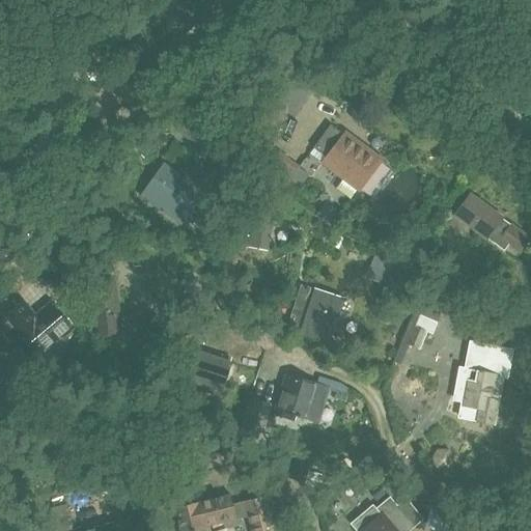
[(359,98),(352,91),(345,100),(353,106),(354,104),(359,108),(363,103),(358,99),(359,98)]
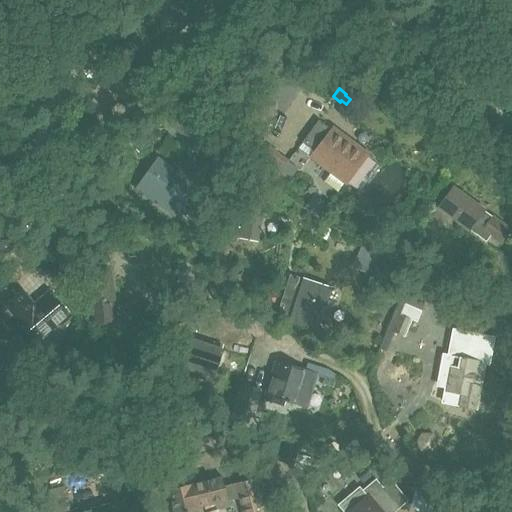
[(276,94),(251,92),(249,123),(274,124),(276,94)]
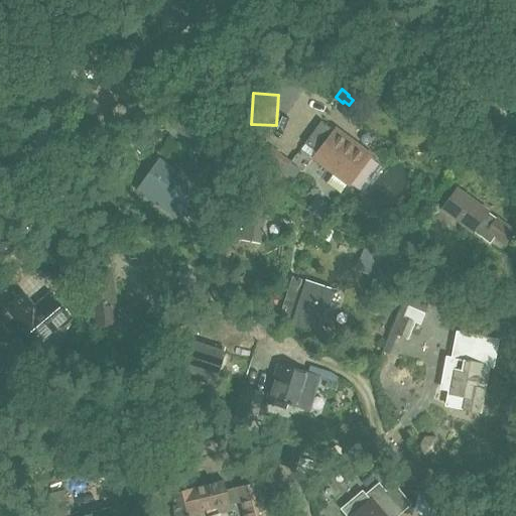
[(319,126),(302,149),(315,158),(312,163),(349,188),(370,159),(334,133),(333,135),(319,126)]
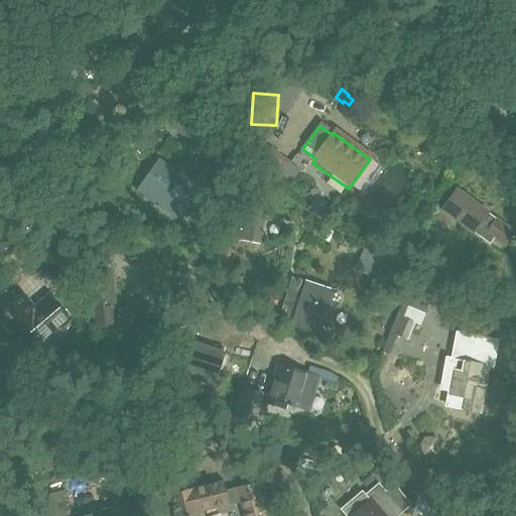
[(291,162),(272,147),(259,164),(279,179),(291,162)]
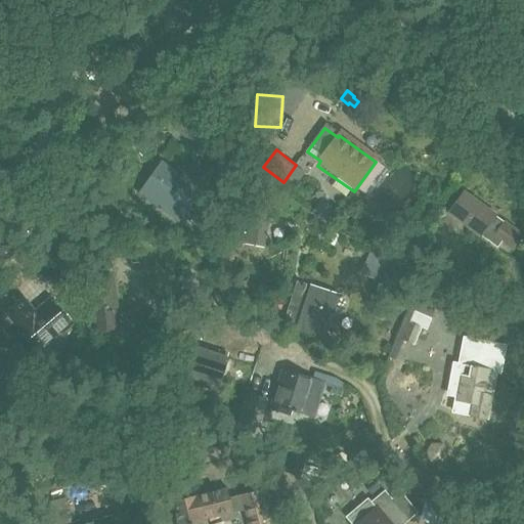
[(214,151),(208,160),(212,170),(222,171),(228,163),(224,153),(214,151)]
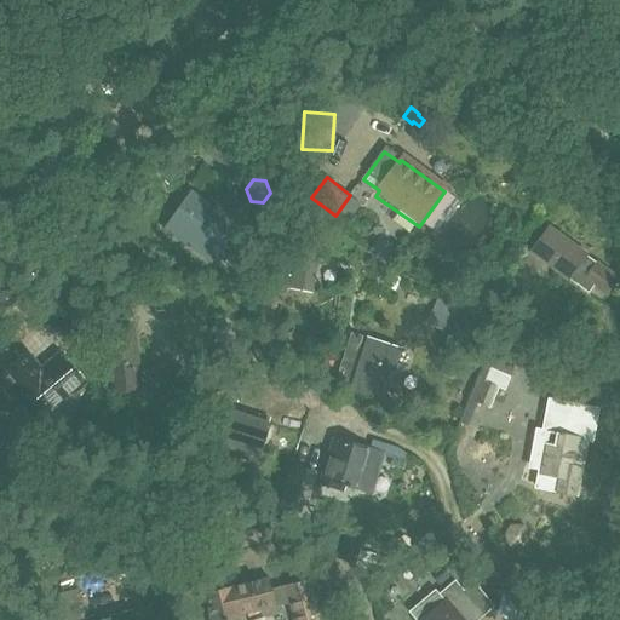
[(206,205),(191,193),(165,229),(211,262),(240,223),(210,200),(206,205)]
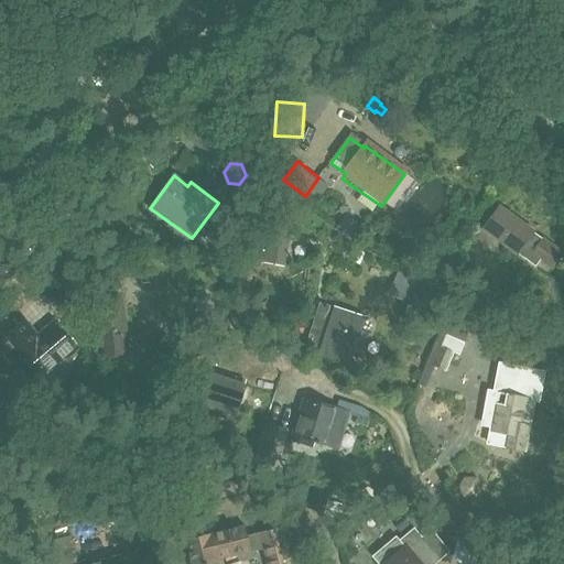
[(552,264),(562,251),(498,208),(484,228),(534,262),(539,256),(552,264)]
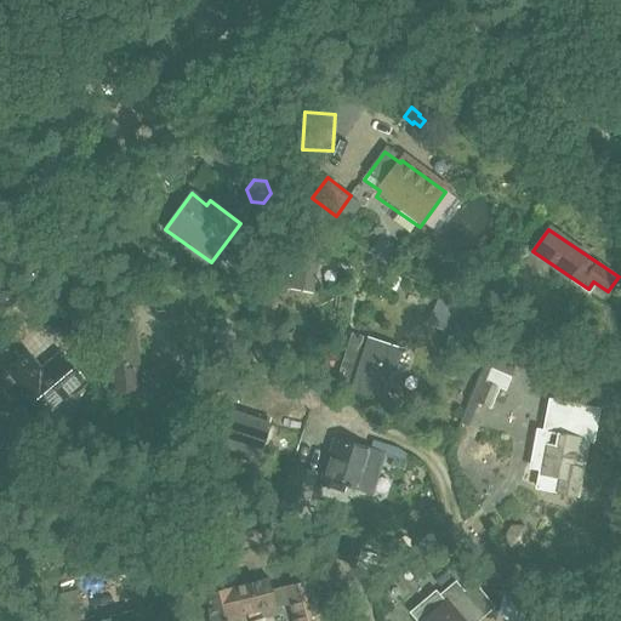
[(381,237),(369,254),(388,267),(400,250),(381,237)]
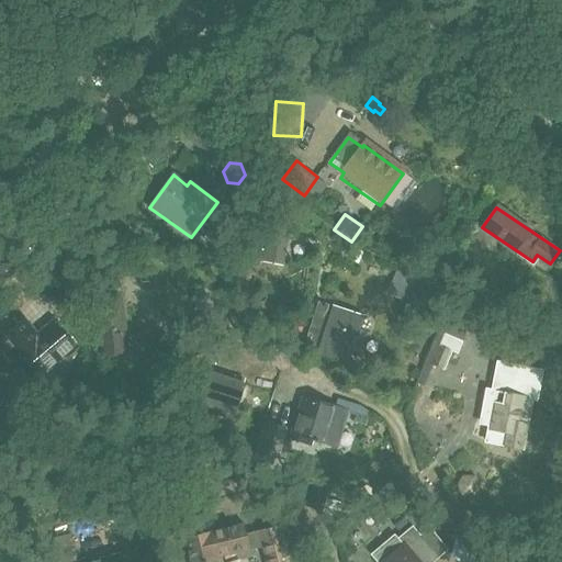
[(271,215),(263,260),(283,263),(291,218),(271,215)]
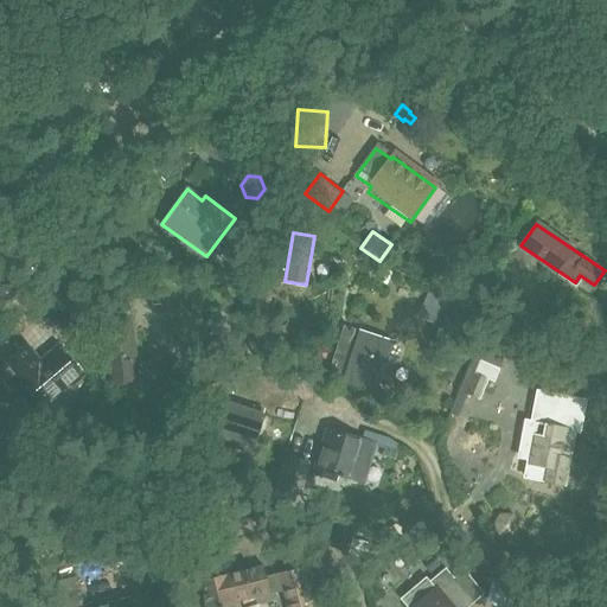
[(221,312),(210,336),(229,343),(240,320),(221,312)]
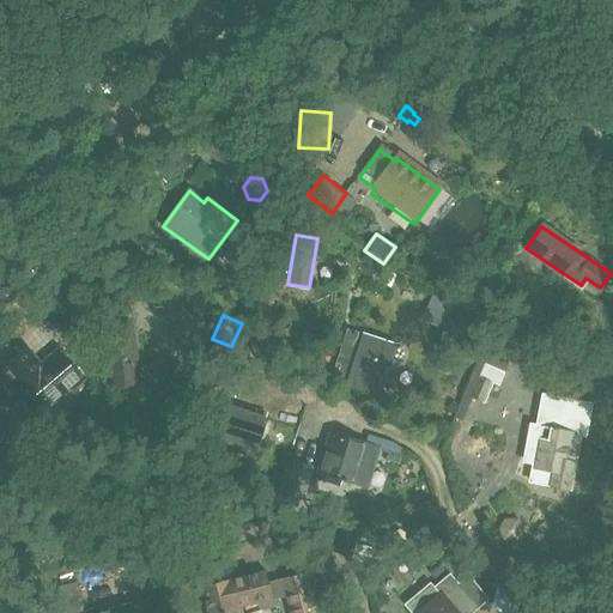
[(600,343),(596,320),(574,326),(578,347),(600,343)]
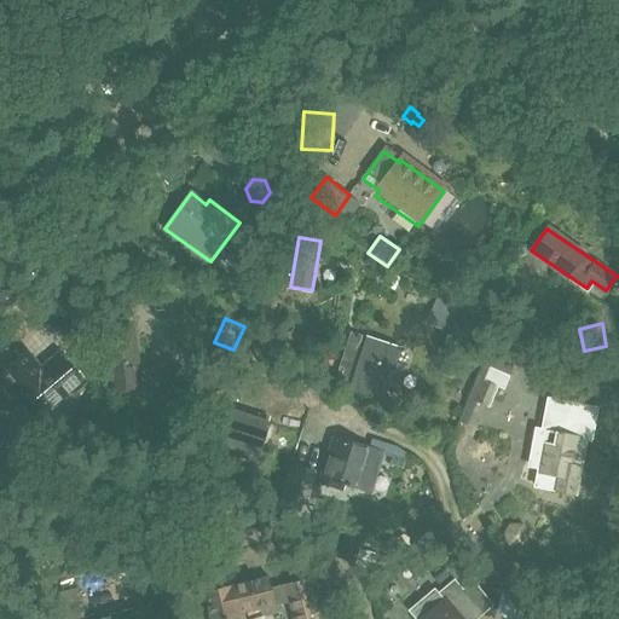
[(100,359),(105,359),(111,394),(146,389),(137,328),(102,334),(102,339),(97,340),(100,359)]
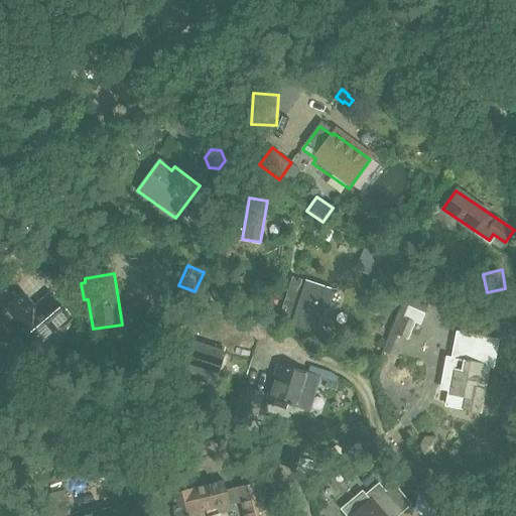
[(277,324),(290,329),(288,332),(319,341),(336,289),(306,280),(306,281),(293,277),(277,324)]
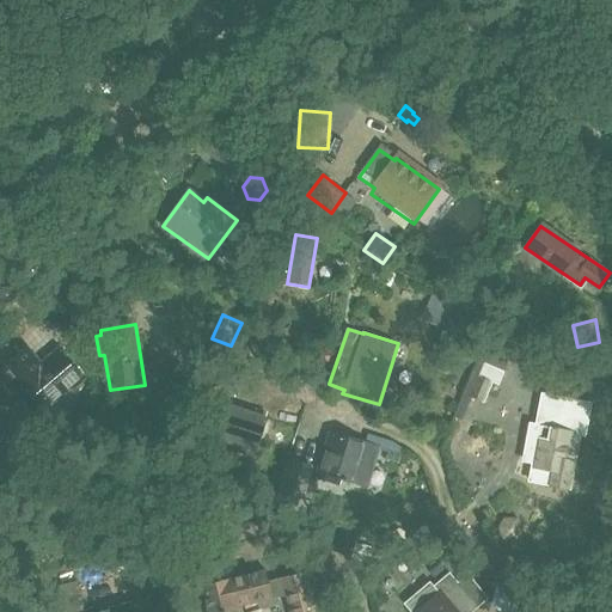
[(0,375),(36,420),(85,378),(61,350),(41,367),(25,349),(0,369),(0,375)]
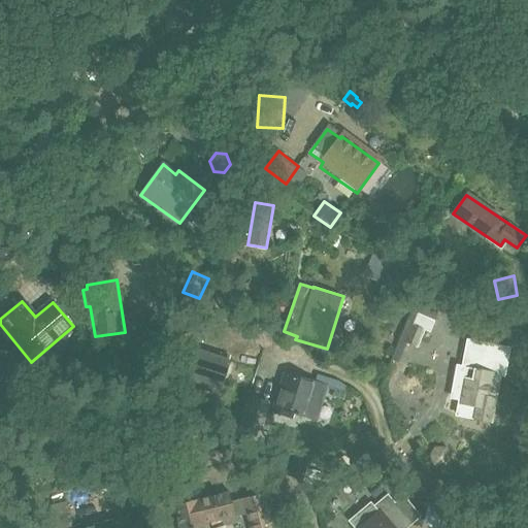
[(466,366),(458,365),(456,377),(460,378),(459,384),(455,384),(453,397),(460,398),(458,415),(490,421),(494,396),(490,395),(494,372),(501,373),(506,347),(470,340),(466,366)]
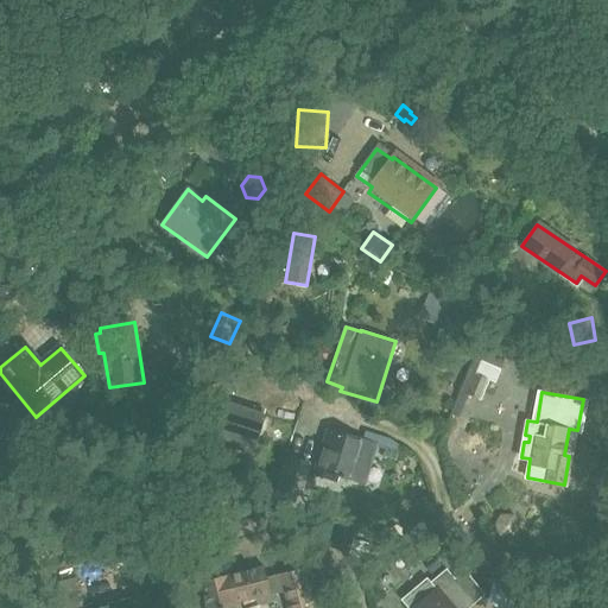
[(265,413),(255,410),(252,417),(236,412),(238,409),(228,406),(216,443),(252,455),(265,413)]
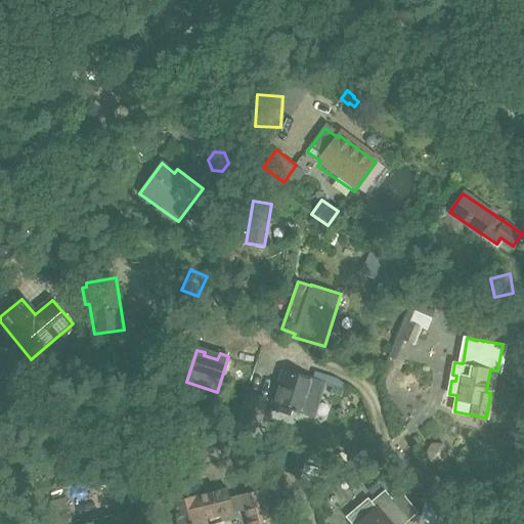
[(323,385),(313,381),(285,372),(274,403),(274,404),(272,410),(292,417),(294,410),(313,417),(323,385)]
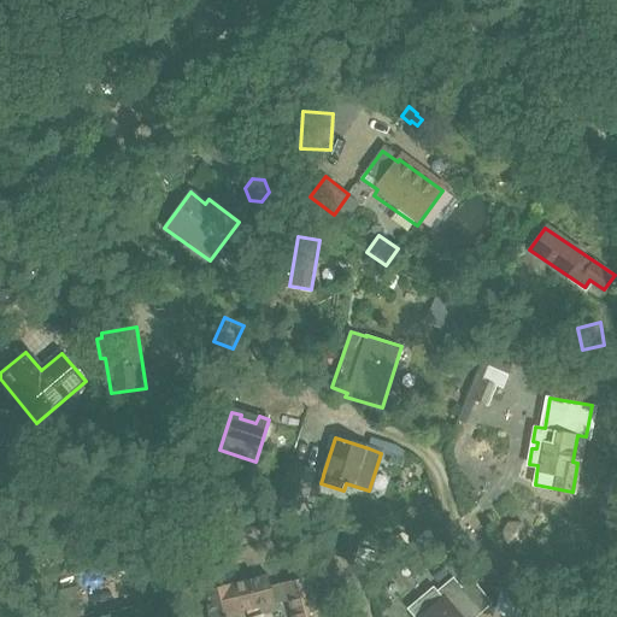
[(275,507),(300,515),(315,469),(289,460),(275,507)]
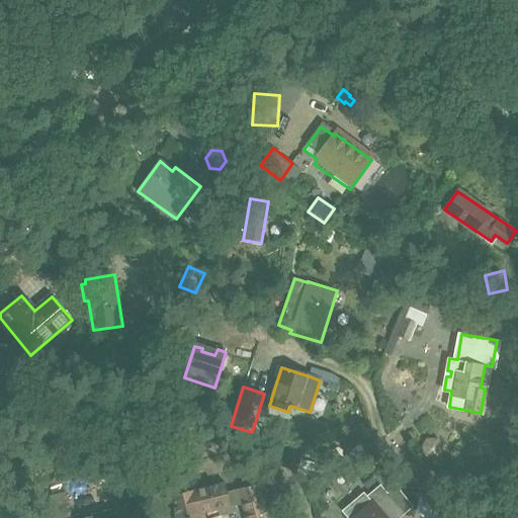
[(427,437),(421,446),(426,456),(438,456),(443,447),(438,438),(427,437)]
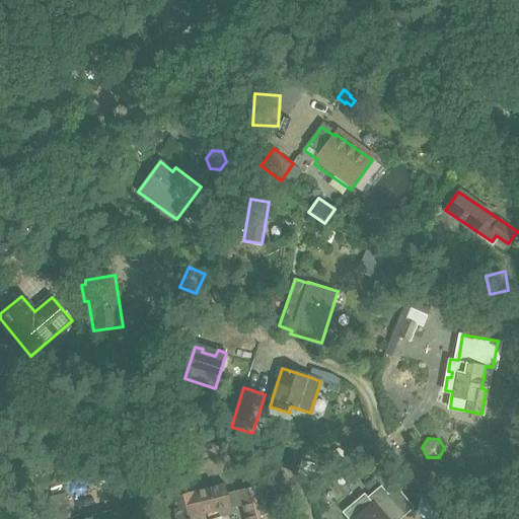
[(323,480),(325,469),(302,461),(299,471),(323,480)]
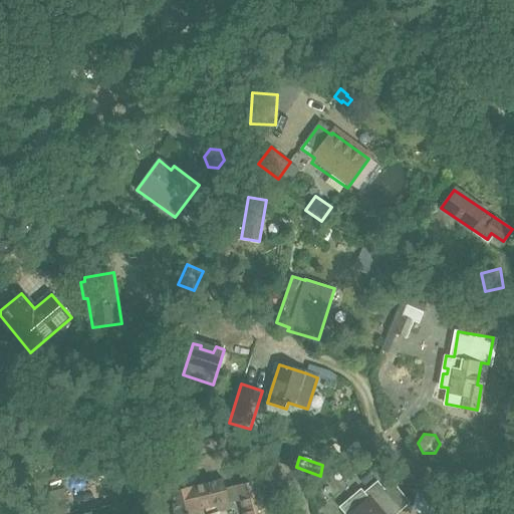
[(243,513),(283,513),(277,487),(260,491),(257,478),(236,483),(238,491),(227,494),(224,482),(170,495),(174,513),(202,513),(201,509),(240,500),(243,513)]
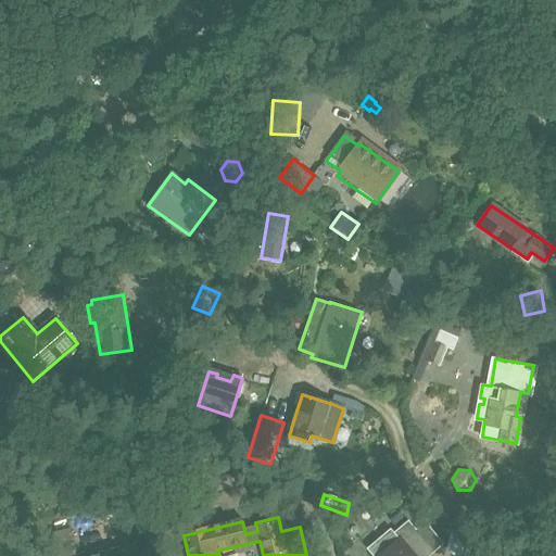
[(428,555),(444,543),(426,521),(416,529),(408,520),(394,532),(402,541),(383,555),(428,555)]
